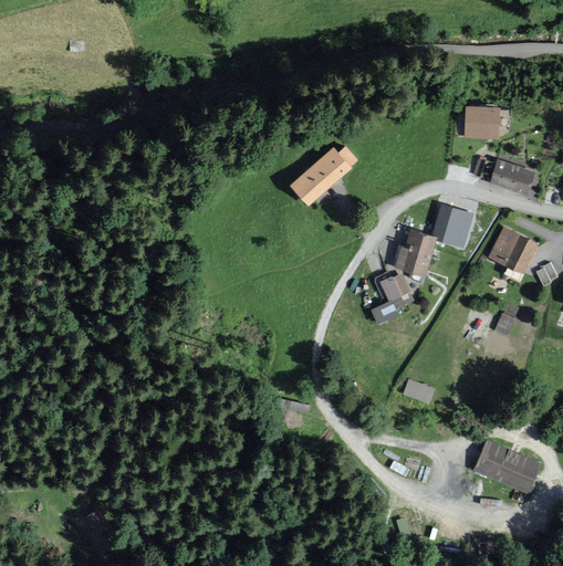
[(493,113),(462,113),(464,136),(493,135),(493,113)]
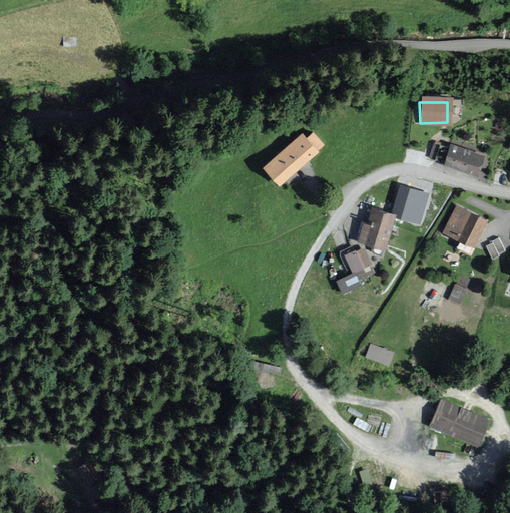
[(322,146),(311,133),(306,138),(302,133),(262,168),(278,186),(319,152),(317,150),(322,146)]
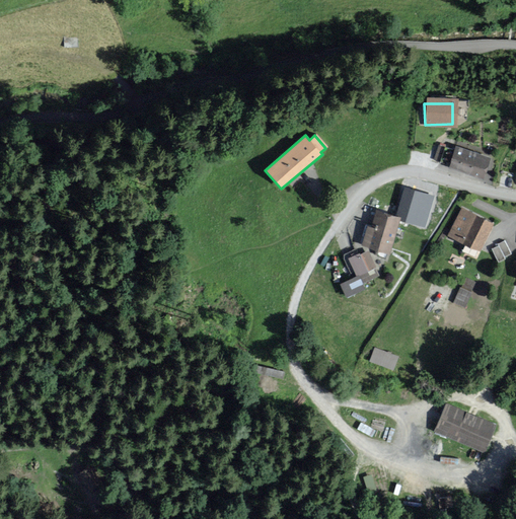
[(485,179),(491,157),(456,147),(450,168),(485,179)]
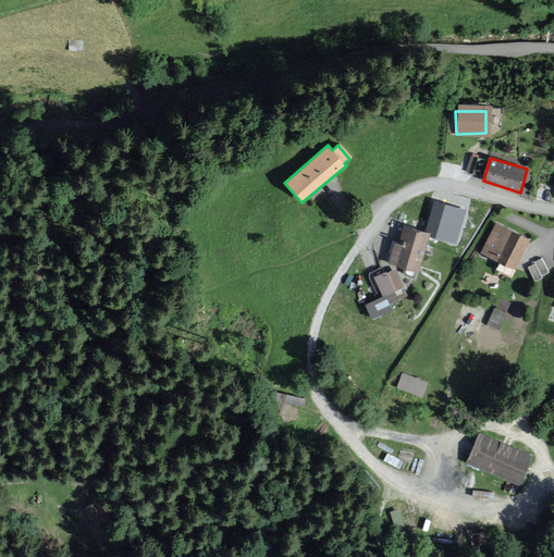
[(430,202),(423,230),(431,232),(429,239),(455,246),(464,212),(430,202)]
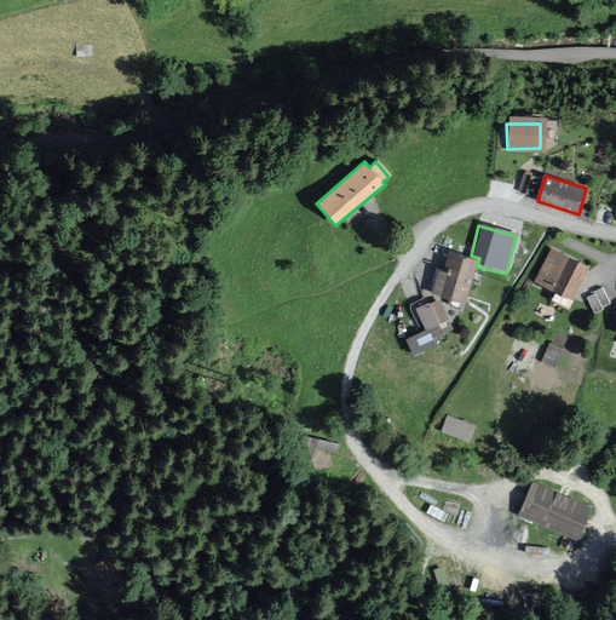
[(573,299),(589,267),(551,247),(535,280),(573,299)]
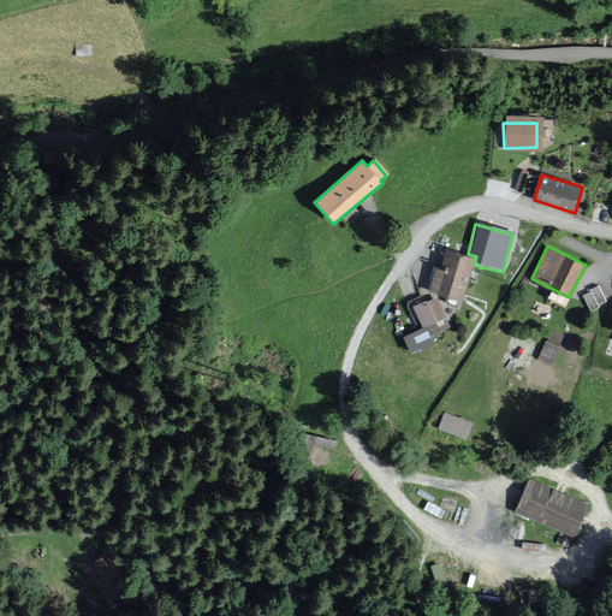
[(474,265),(476,256),(468,254),(447,248),(441,268),(435,267),(429,290),(464,300),(474,265)]
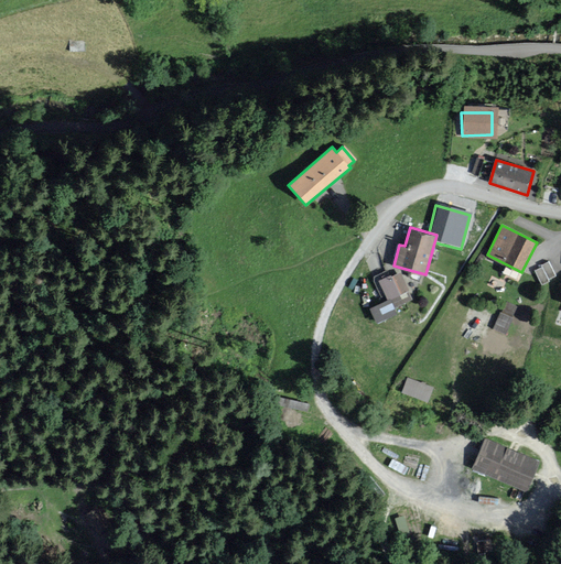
[(412,302),(399,273),(378,282),(387,301),(371,307),(377,318),(412,302)]
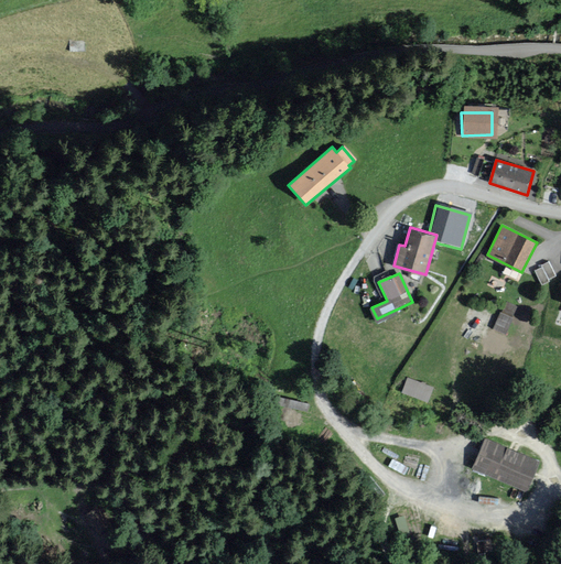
[(503,333),(515,306),(504,301),(492,327),(503,333)]
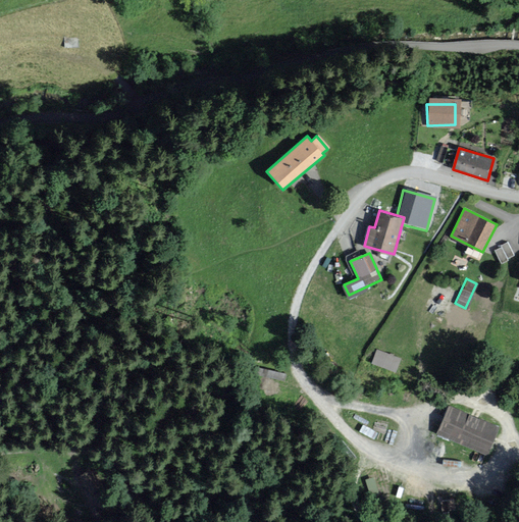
[(498,419),(449,401),(437,429),(487,448),(498,419)]
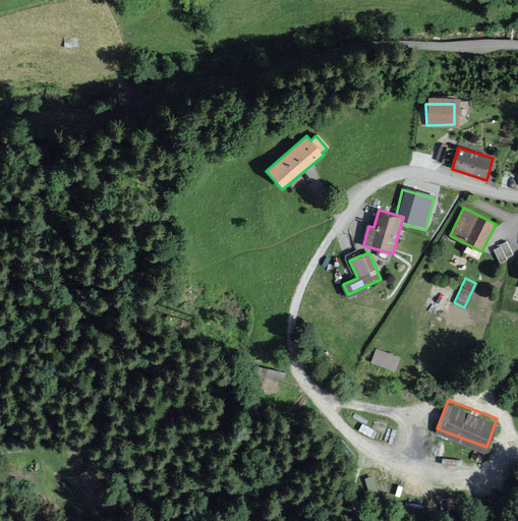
[(91,478),(80,469),(74,475),(84,484),(91,478)]
